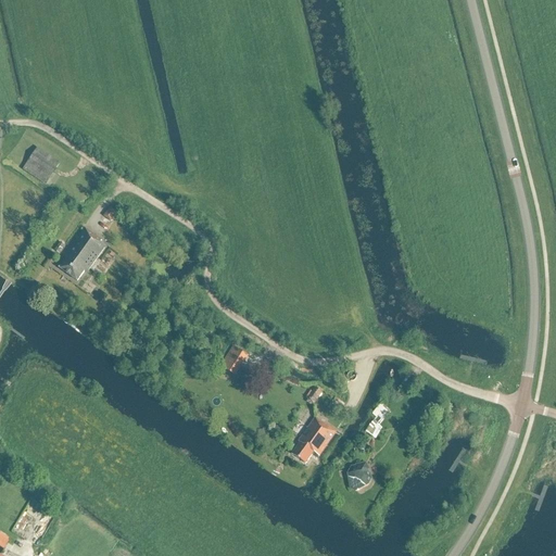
[(46,186),(61,164),(37,149),(23,171),(46,186)]
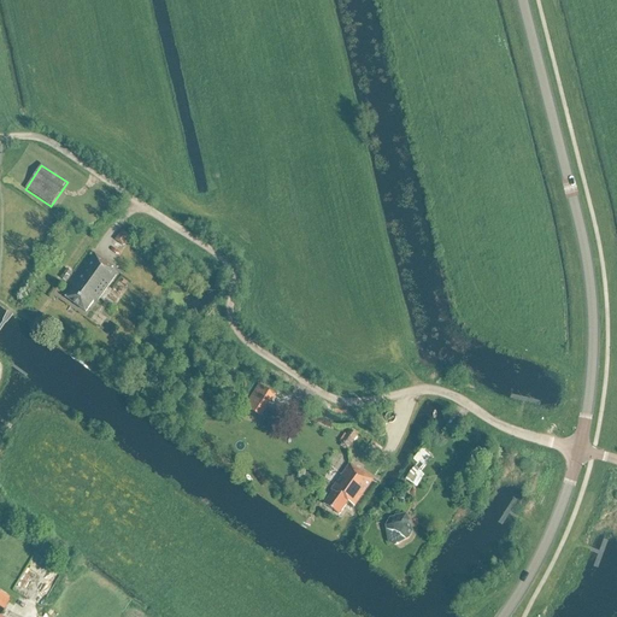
[(123,246),(130,236),(122,231),(115,241),(123,246)]
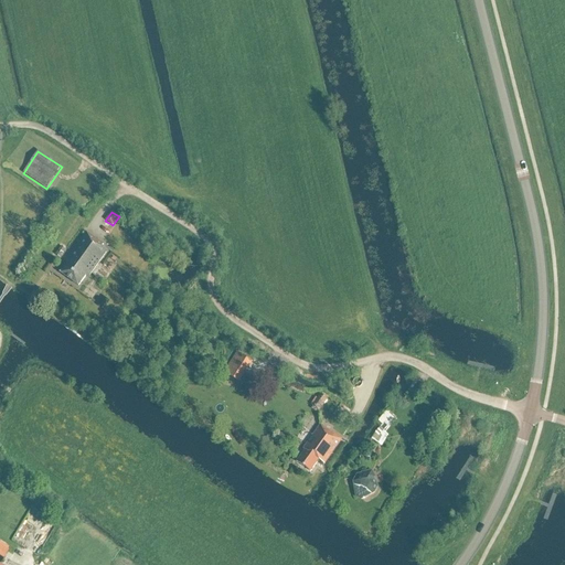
[(88,278),(107,251),(102,247),(104,245),(86,233),(65,262),(67,264),(61,274),(78,287),(86,276),(88,278)]
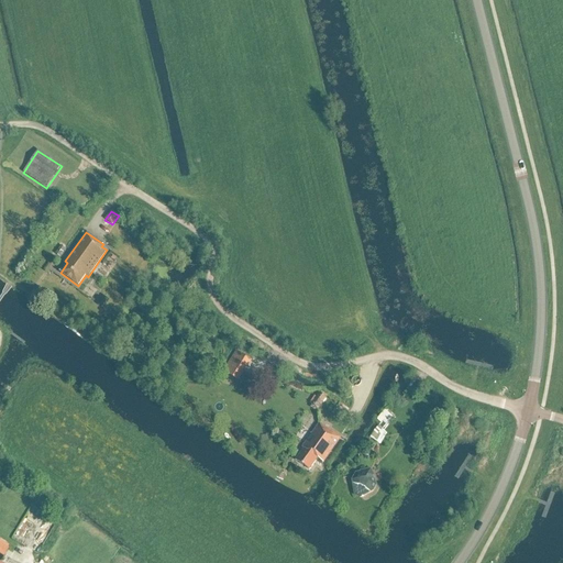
[(236,351),(228,365),(243,375),(252,361),(236,351)]
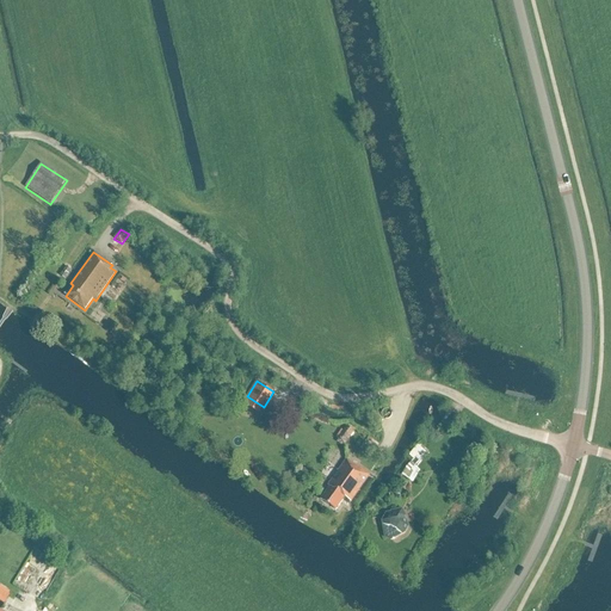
[(345,445),(355,432),(347,426),(338,439),(345,445)]
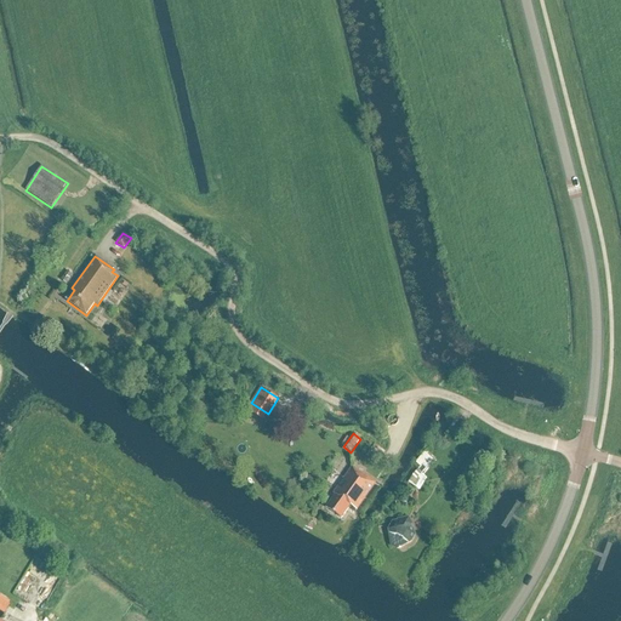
[(428,450),(417,461),(422,466),(410,480),(420,490),(431,478),(425,473),(438,459),(428,450)]
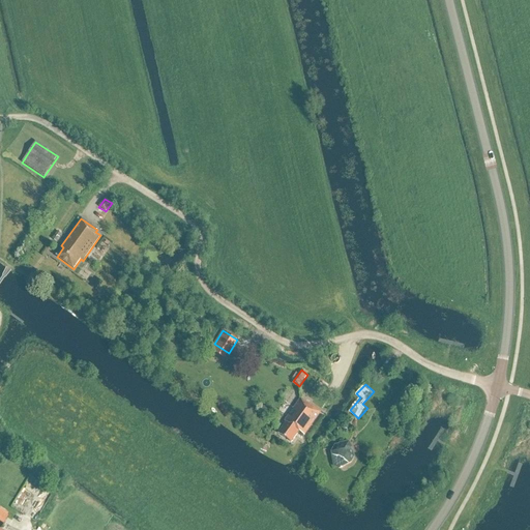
[(303,436),(320,413),(300,399),(285,421),(286,423),(278,434),(291,443),(299,432),(303,436)]
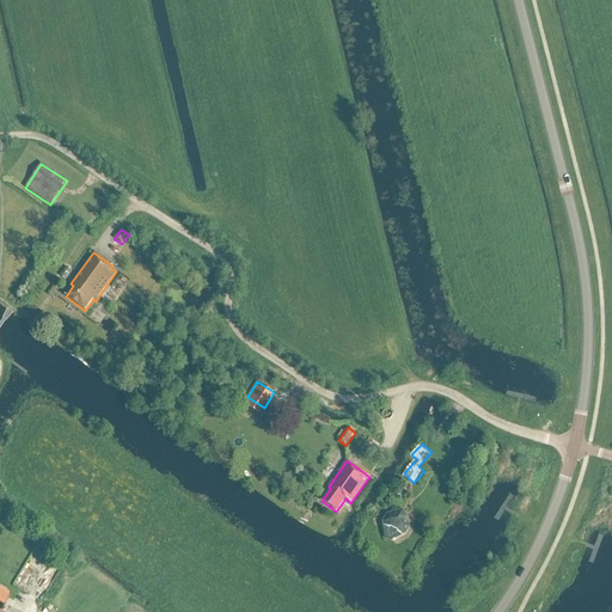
[(391,542),(405,534),(409,527),(405,520),(407,518),(403,512),(392,513),(391,514),(387,515),(383,522),(385,539),(391,542)]
